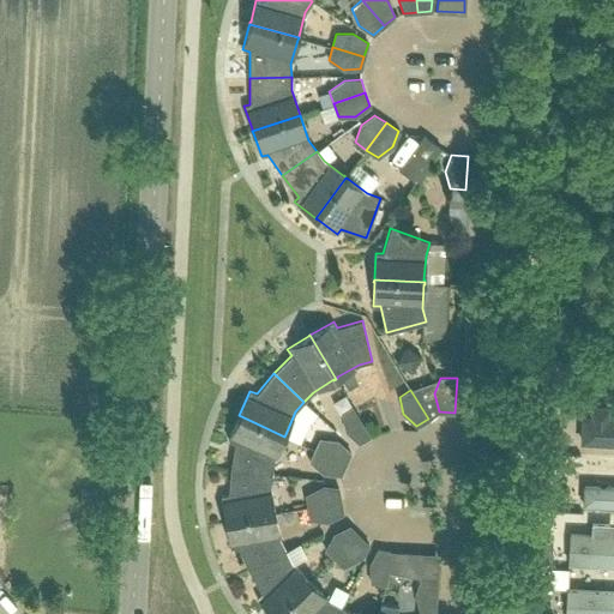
[(359,443),(369,437),(351,407),(342,414),(345,431),(359,443)]
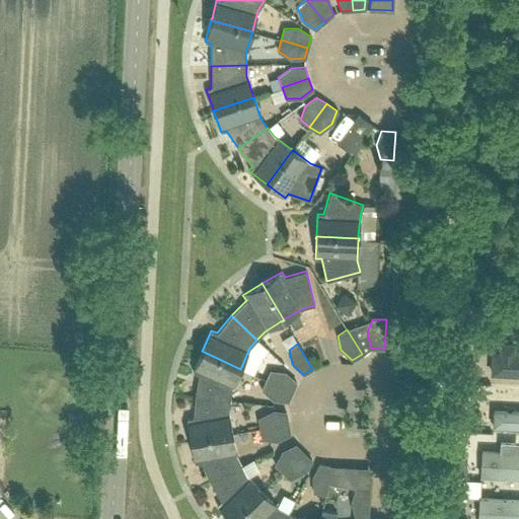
[(195,395),(229,400),(231,389),(239,370),(240,369),(202,351),(201,353),(193,371),(199,374),(195,395)]
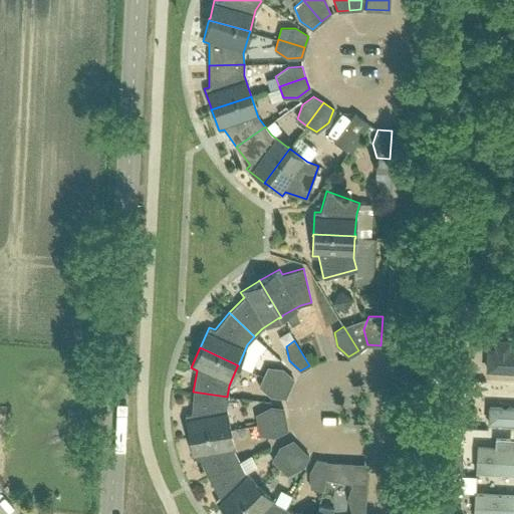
[(483,376),(513,377),(513,351),(484,350),(483,376)]
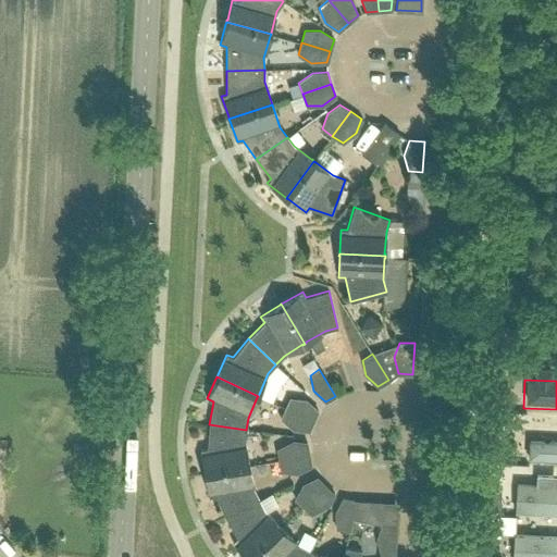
[(285,408),(313,420),(318,410),(306,399),(289,398),(285,408)]
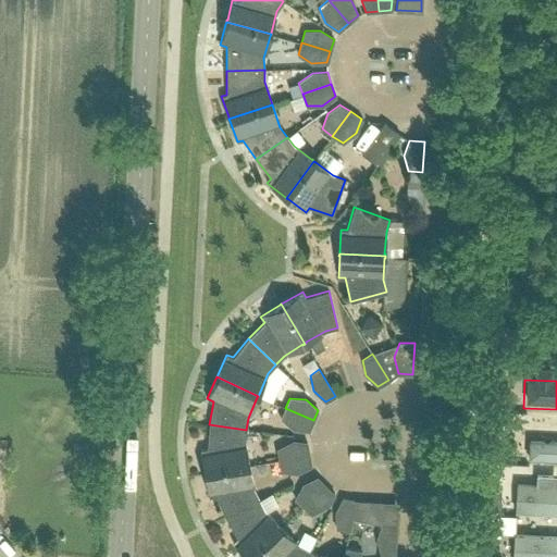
[(309,431),(313,420),(285,408),(281,418),(293,429),(309,431)]
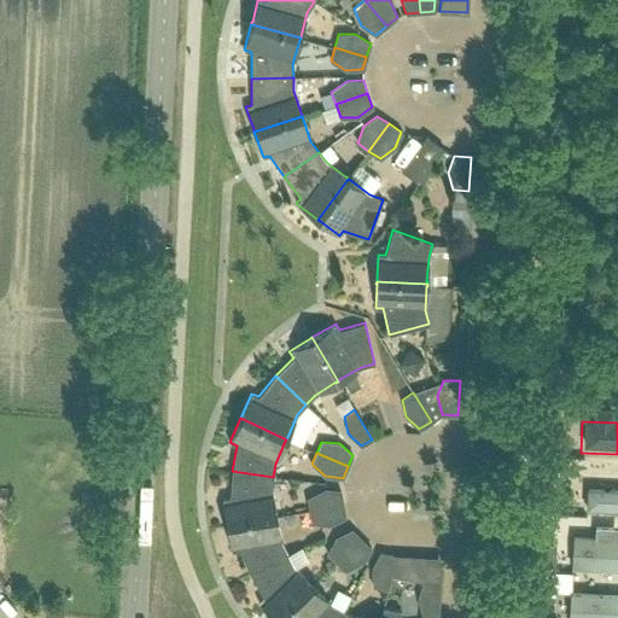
[(272,490),(273,477),(232,471),(229,497),(222,499),(226,523),(227,525),(277,516),(277,514),(275,514),(272,490)]
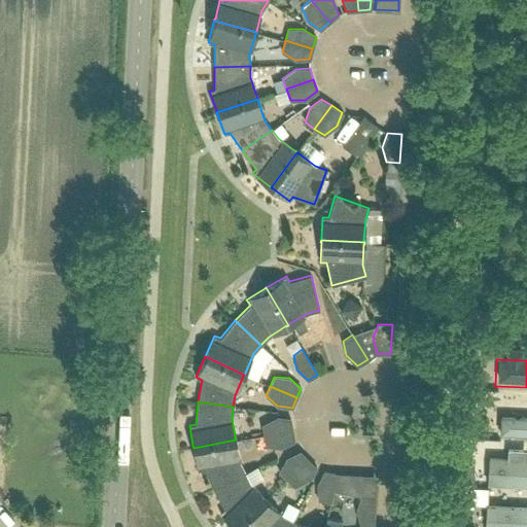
[(485,414),(484,434),(494,434),(494,414),(485,414)]
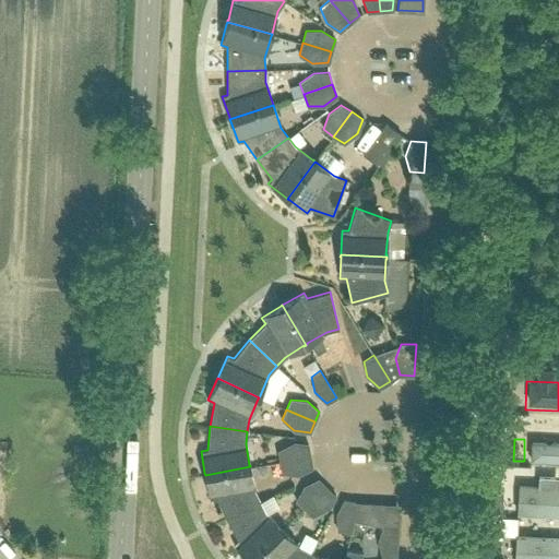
[(280,462),(310,456),(308,445),(292,443),(277,451),(280,462)]
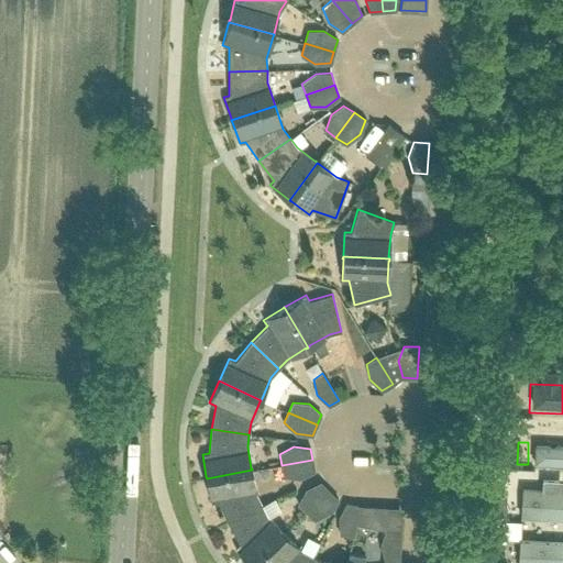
[(531,471),(562,471),(562,450),(532,449),(531,471)]
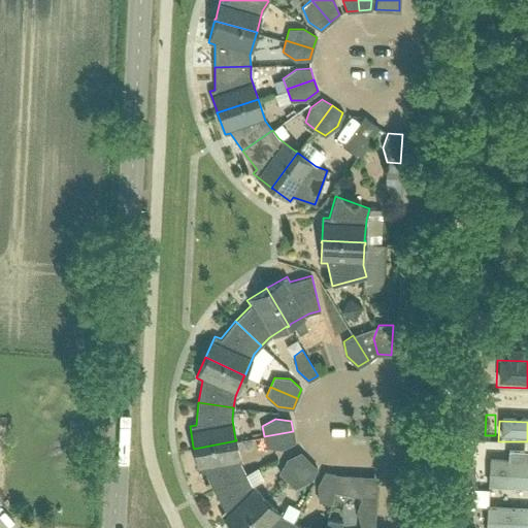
[(293,431),(264,436),(266,447),(282,448),(294,441),(293,431)]
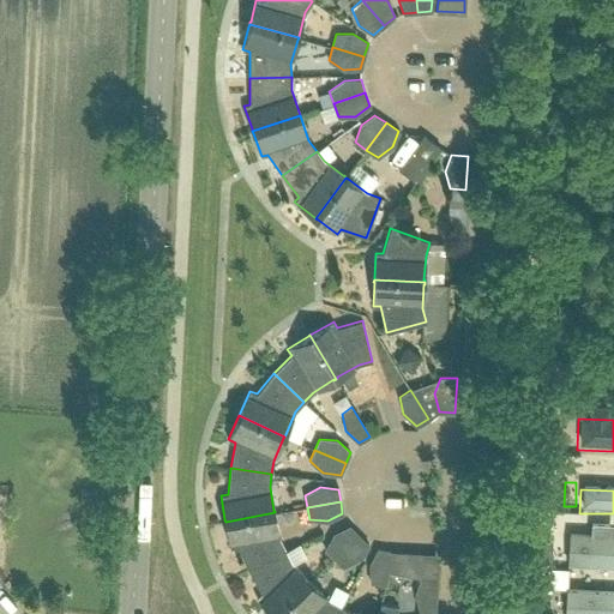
[(539,510),(537,540),(553,540),(554,511),(539,510)]
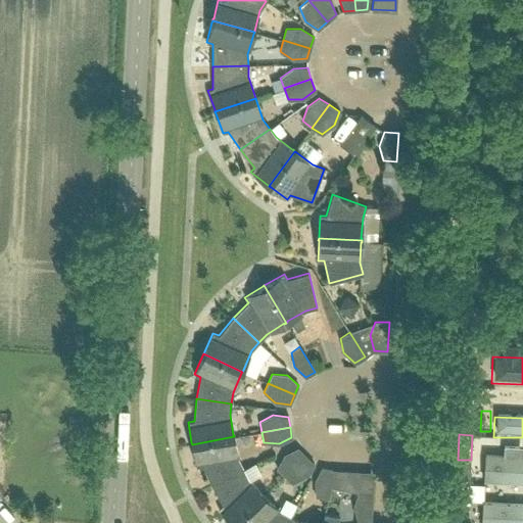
[(234,438),(234,436),(192,444),(192,446),(196,467),(202,465),(211,485),(243,469),(238,459),(234,438)]
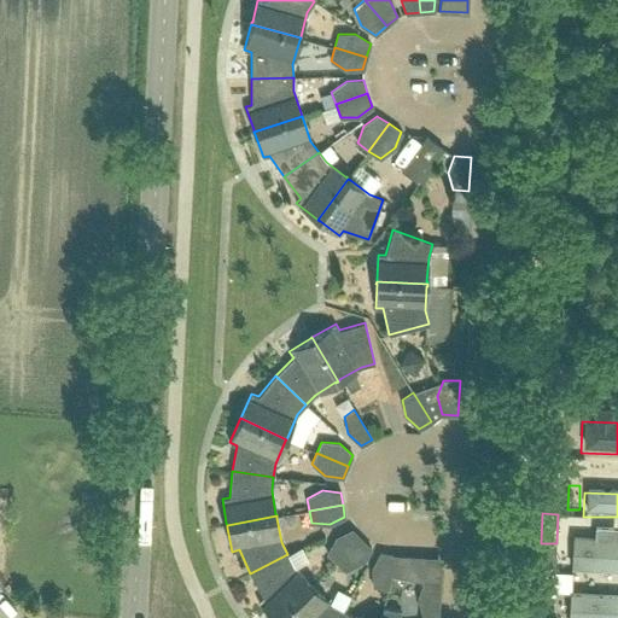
[(344,554),(360,537),(351,529),(336,537),(327,553),(336,561),(344,554)]
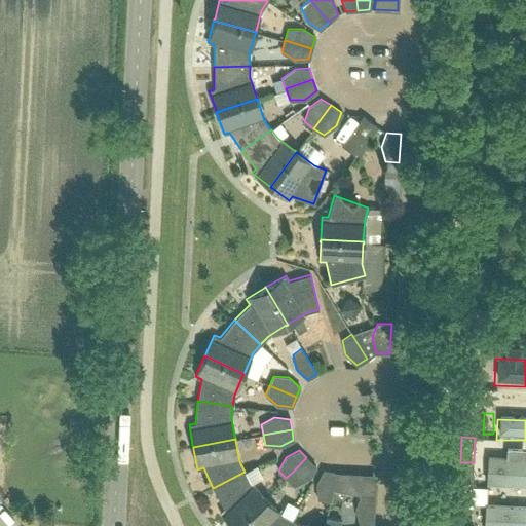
[(525,452),(487,451),(485,487),(525,488),(525,452)]
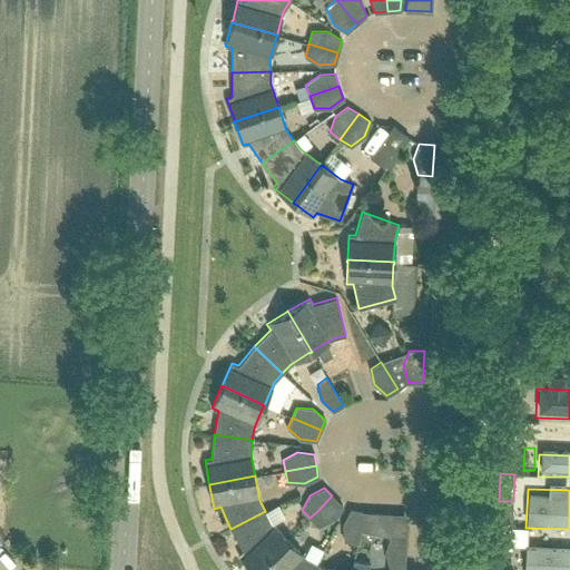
[(498,527),(512,528),(513,502),(499,501),(498,527)]
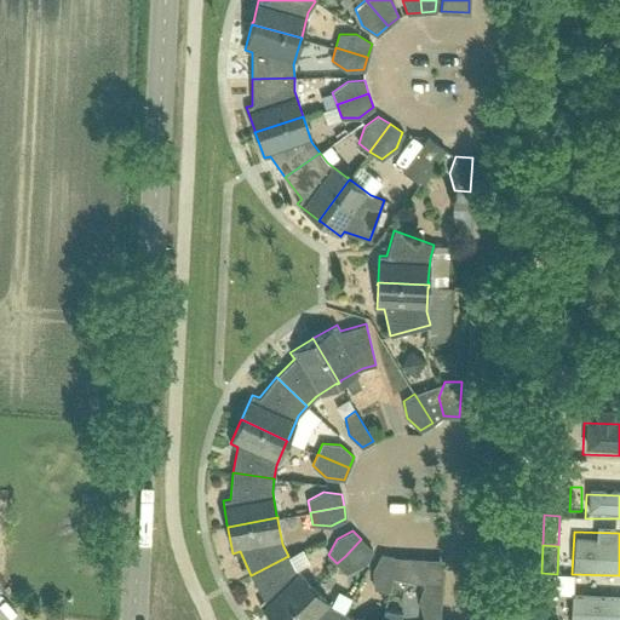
[(373,569),(374,587),(389,591),(395,557),(380,555),(373,569)]
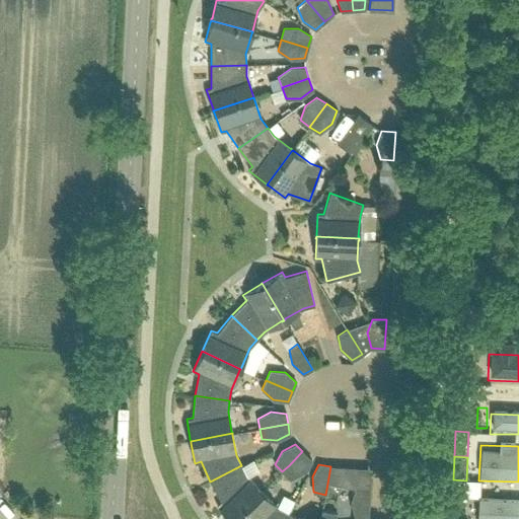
[(246,475),(241,465),(210,482),(221,501),(216,505),(230,518),(234,518),(263,491),(261,490),(246,475)]
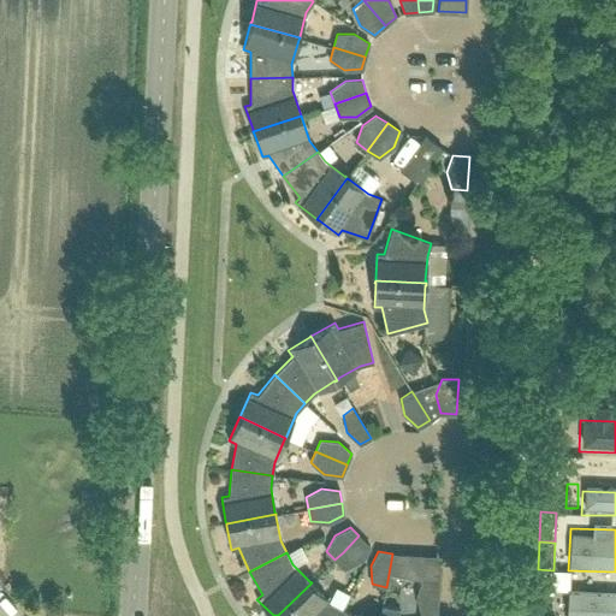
[(343,568),(354,563),(343,552),(335,560),(343,568)]
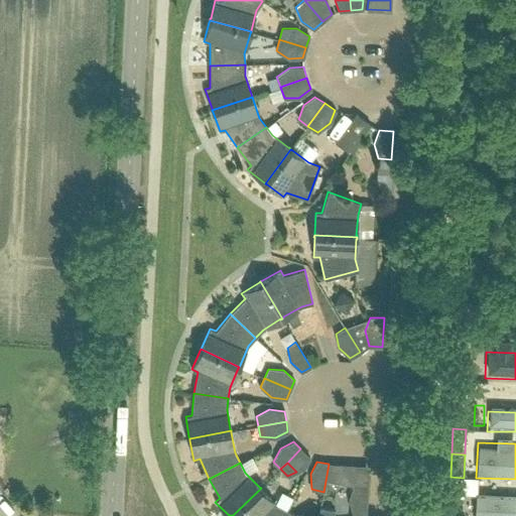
[(449,477),(448,502),(463,502),(464,478),(449,477)]
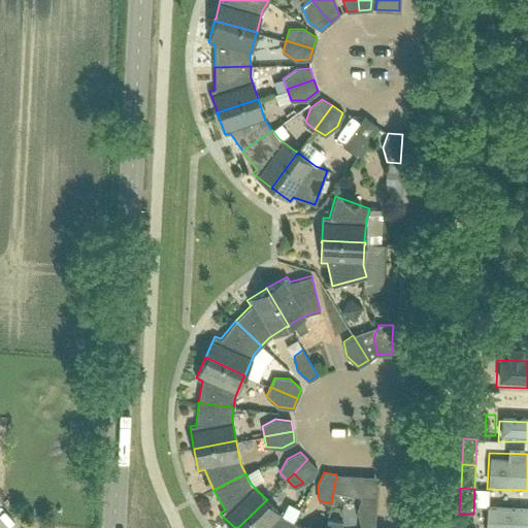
[(357,510),(361,526),(374,527),(375,495),(362,495),(357,510)]
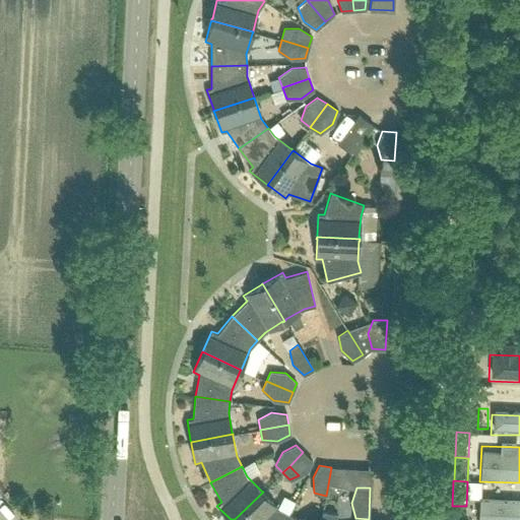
[(264,494),(263,492),(235,519),(284,519),(288,514),(278,508),(264,494)]
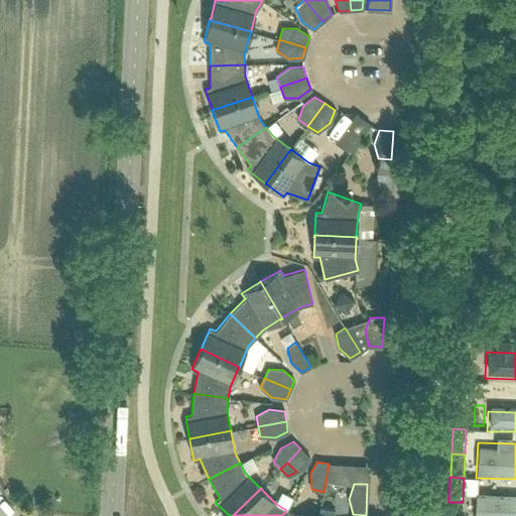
[(515,515),(515,497),(475,496),(474,515),(515,515)]
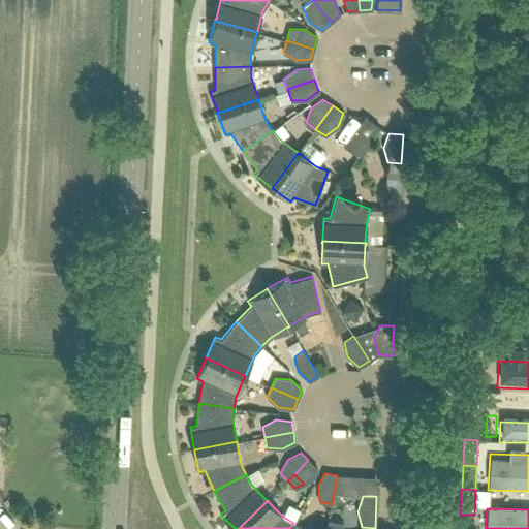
[(459,528),(473,528),(474,516),(460,515),(459,528)]
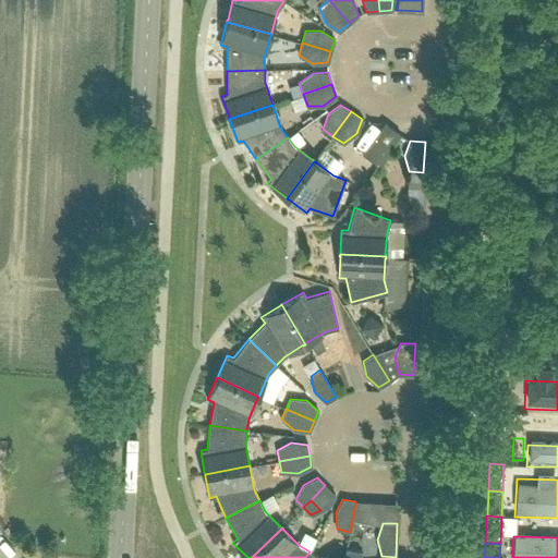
[(347,548),(344,557),(360,557),(362,552),(347,548)]
